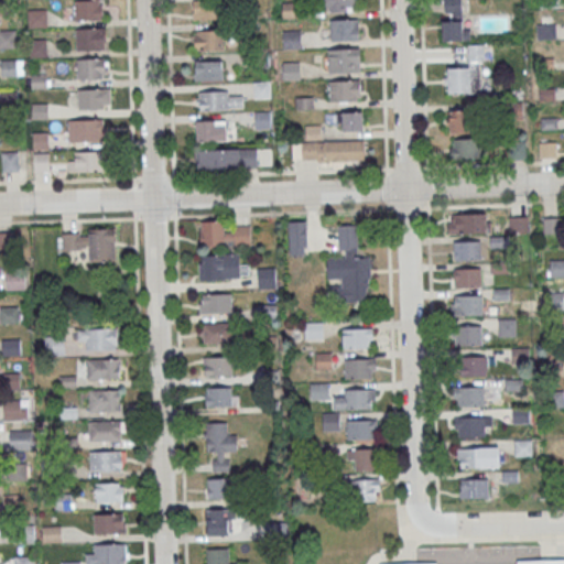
[(73,0),(74,20),(102,20),(102,0),(73,0)]
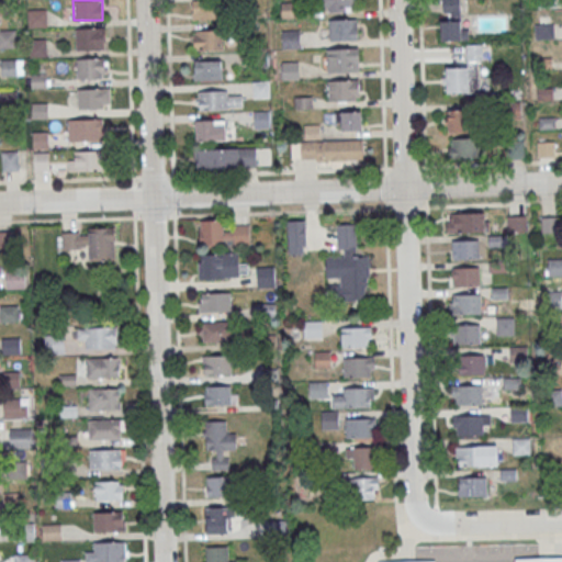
[(193,0),(222,0),(223,20),(194,20),(193,0)]
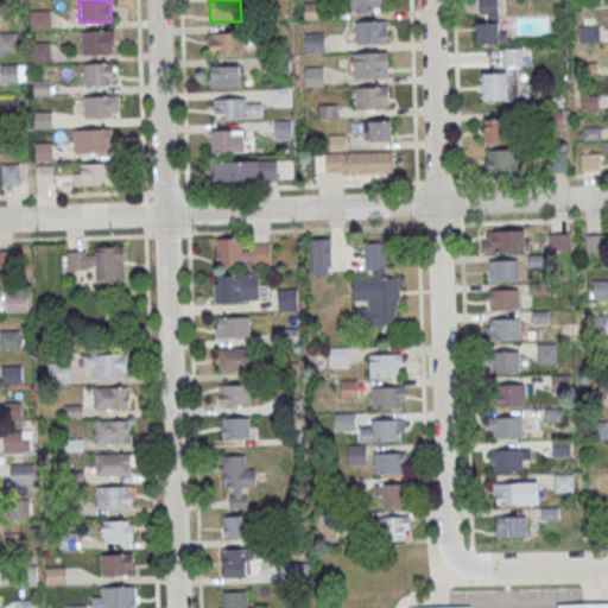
[(476,0),(477,43),(506,43),(505,0),(476,0)]
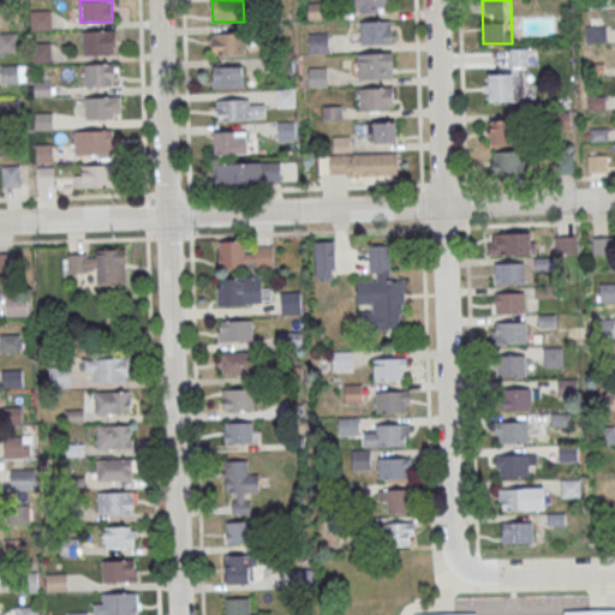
[(31,30),(52,30),(52,10),(31,10),(31,30)]
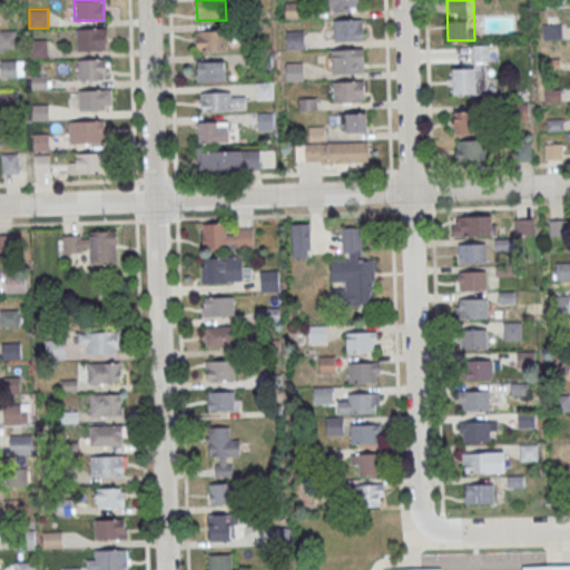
[(326,40),(363,40),(363,20),(326,20),(326,40)]
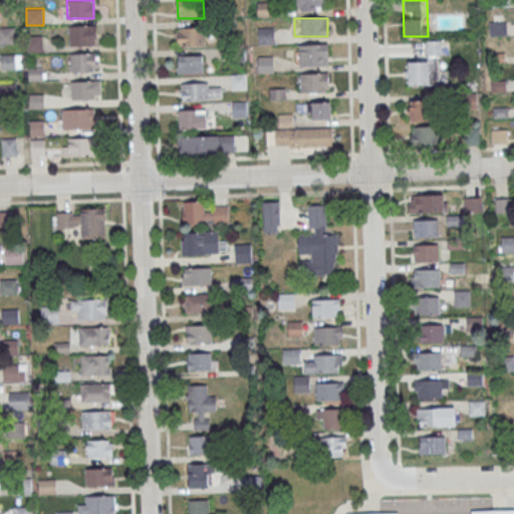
[(95,25),(68,25),(68,45),(95,45),(95,25)]
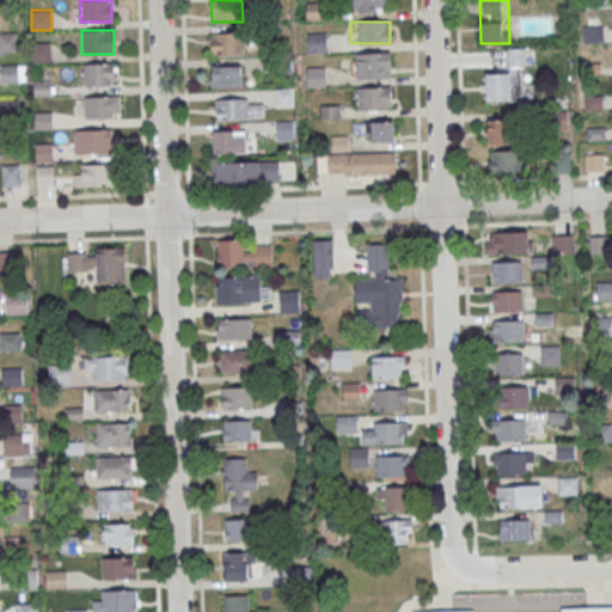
[(0,50),(18,51),(18,34),(0,32),(0,50)]
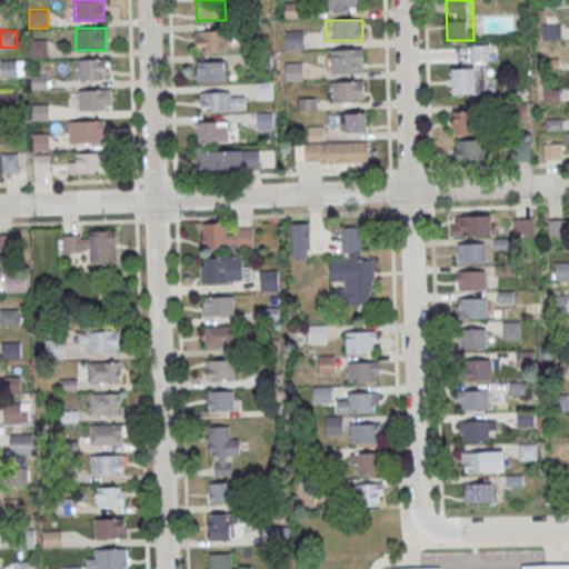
[(198,32),(226,31),(227,51),(198,52),(198,32)]
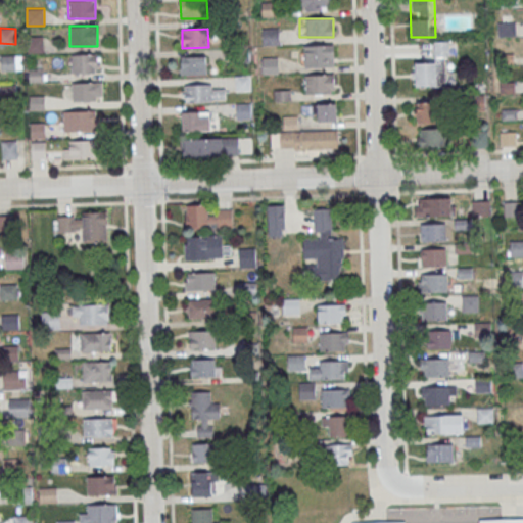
[(279,29),(263,29),(263,44),(279,44),(279,29)]
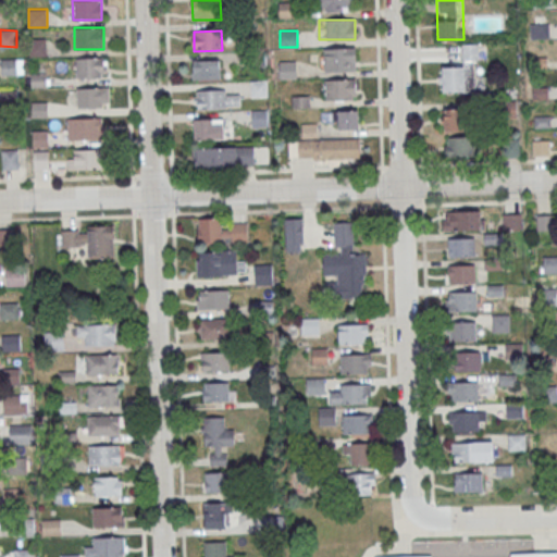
[(477,44),(461,44),(462,66),(442,67),(443,91),(478,90),(477,44)]
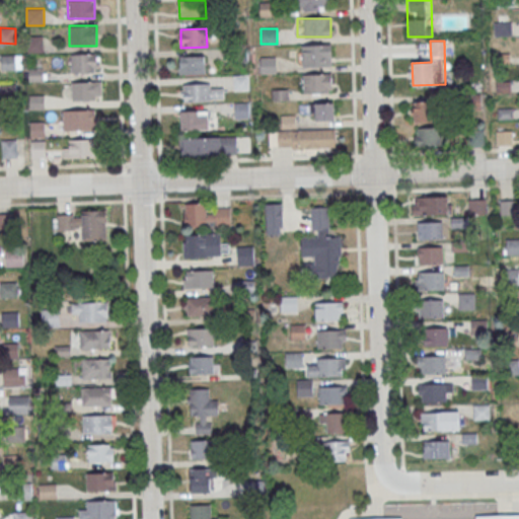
[(332,44),(302,44),(302,66),(332,66),(332,44)]
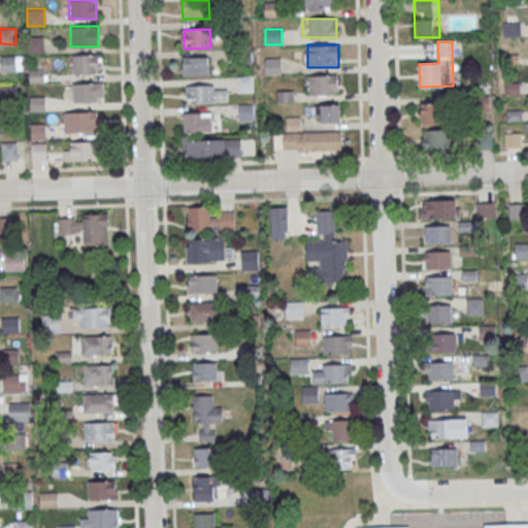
[(72,54),(72,73),(101,73),(101,54),(72,54)]
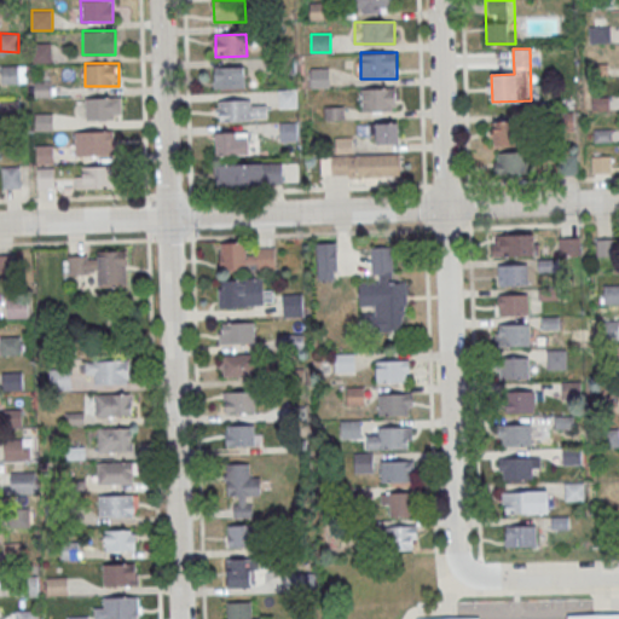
[(18,82),(18,65),(3,65),(3,82),(18,82)]
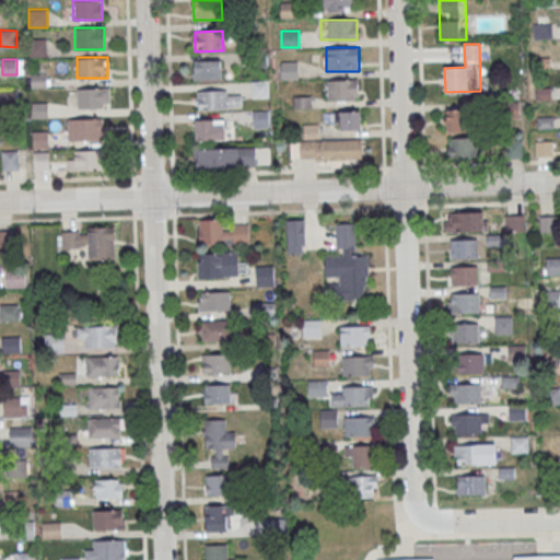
[(194,61),(222,60),(222,80),(195,81),(194,61)]
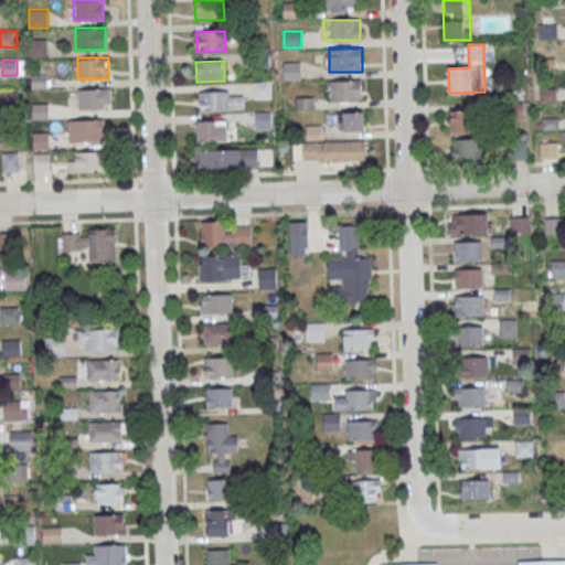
[(299,62),(285,62),(285,78),(300,78),(299,62)]
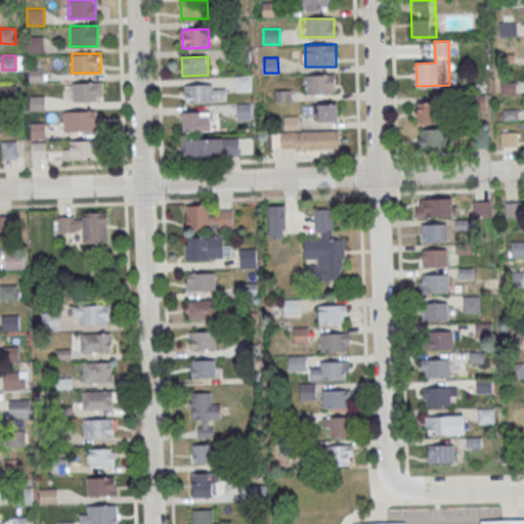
[(307,76),(335,75),(335,94),(307,94),(307,76)]
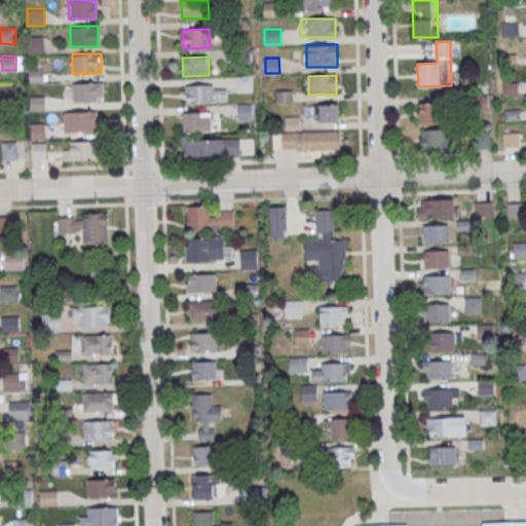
[(72,101),(104,101),(104,82),(72,82),(72,101)]
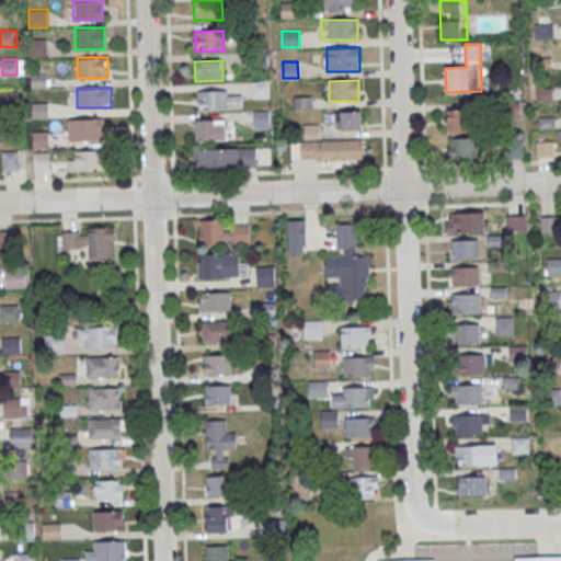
[(198,91),(228,90),(229,111),(199,111),(198,91)]
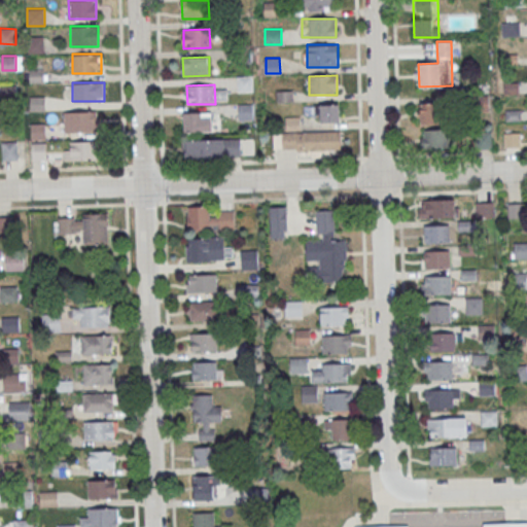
[(443,125),(443,102),(420,102),(420,125),(443,125)]
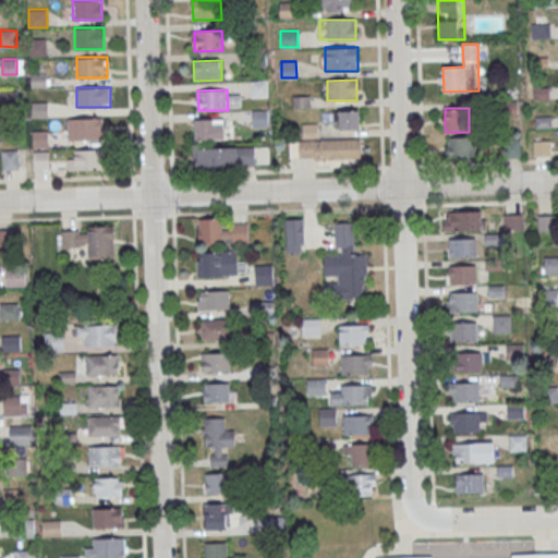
[(360,130),(360,110),(331,110),(331,120),(338,120),(338,130),(360,130)]
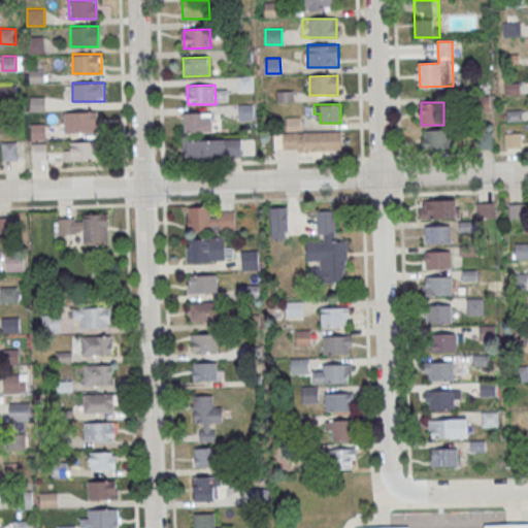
[(64,111),(64,132),(98,132),(98,111),(64,111)]
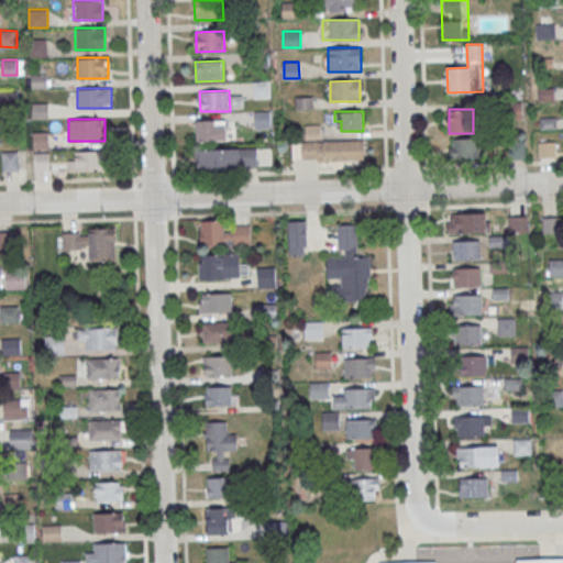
[(198,122),(228,121),(228,142),(198,142),(198,122)]
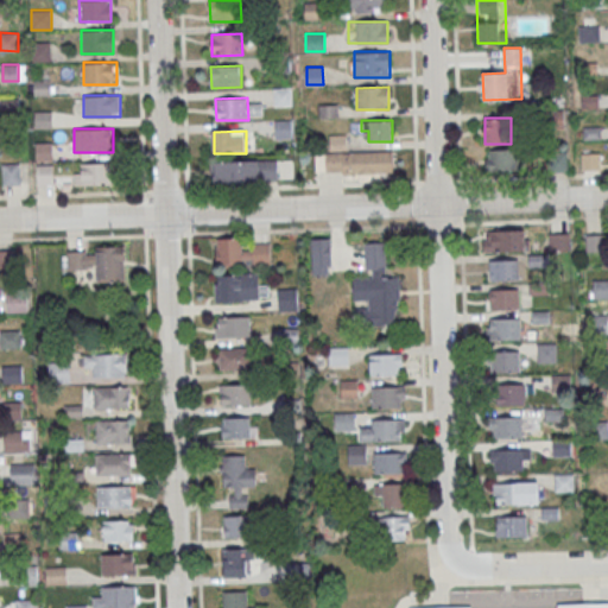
[(51,143),(36,143),(36,159),(51,159),(51,143)]
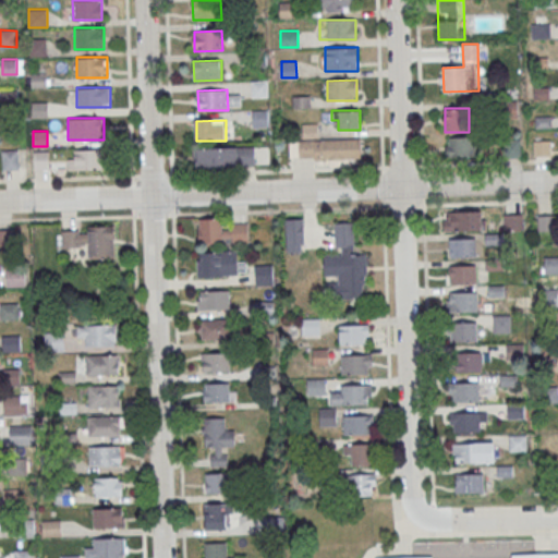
[(475,158),(475,136),(445,136),(445,158),(475,158)]
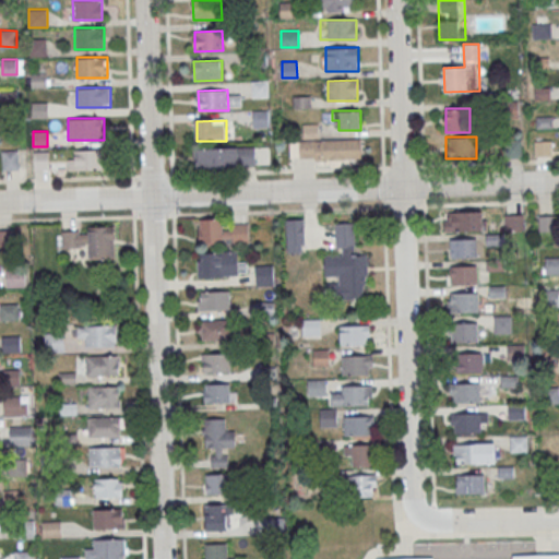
[(316,141),(361,140),(361,159),(317,161),(316,141)]
